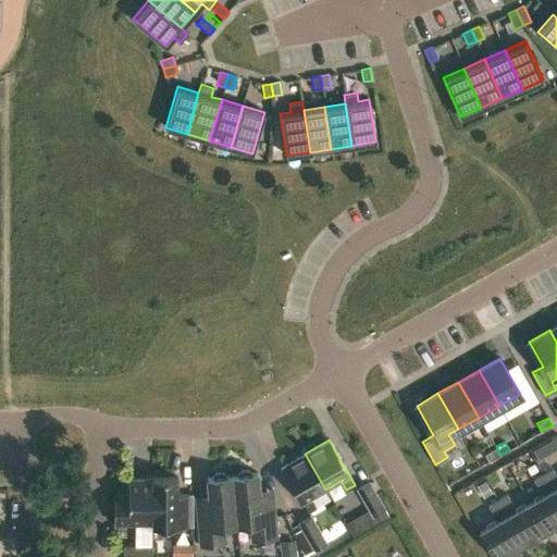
[(537,459),(544,455),(539,446),(532,449),(537,459)]
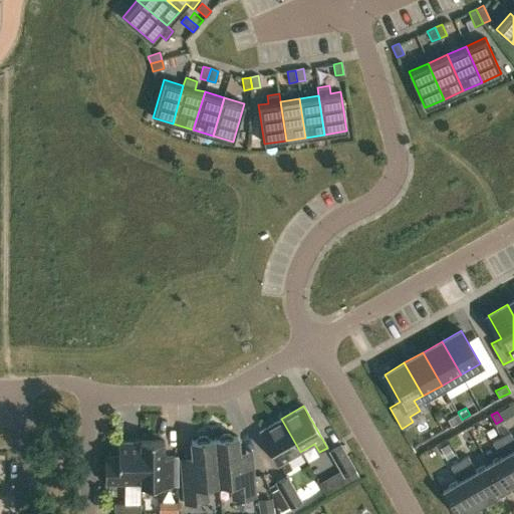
[(458,413),(447,419),(451,426),(462,420),(458,413)]
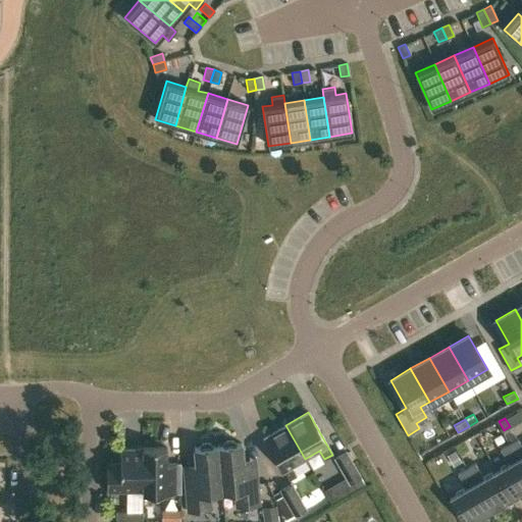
[(264,437),(289,480),(296,476),(291,467),(305,459),(285,425),(264,437)]
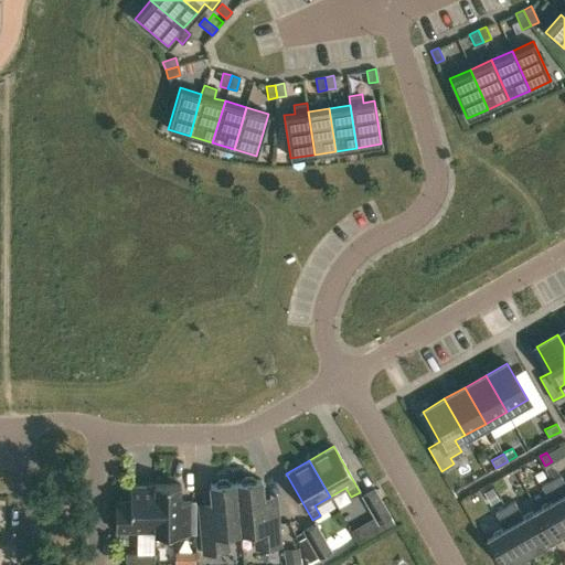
[(564,483),(560,476),(550,480),(564,507),(564,483)]
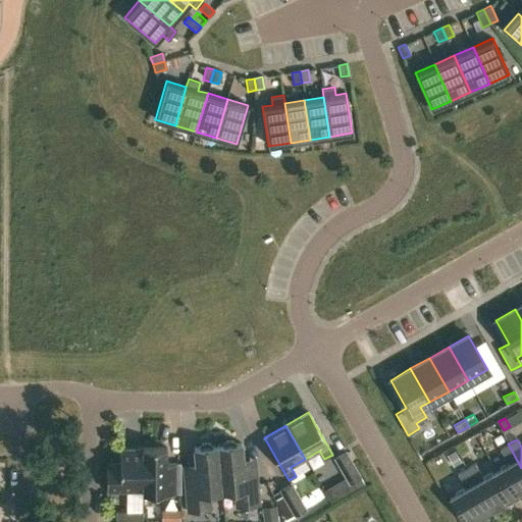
[(217,446),(221,491),(233,489),(236,506),(259,504),(256,476),(244,478),(241,444),(235,444),(231,440),(225,441),(222,445),(217,446)]
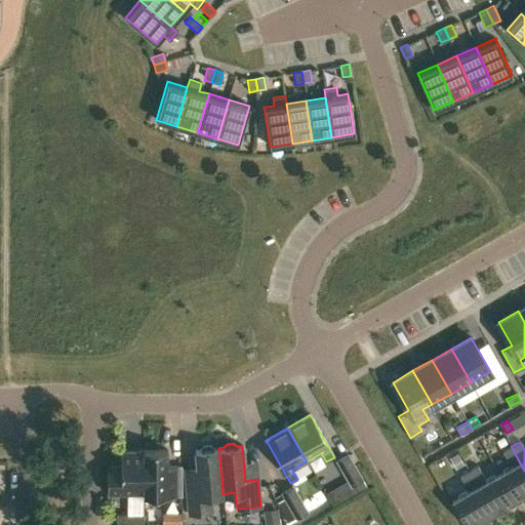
[(186,486),(188,514),(211,512),(210,495),(223,494),(218,448),(212,448),(209,446),(203,446),(200,450),(194,450),(198,485),(186,486)]
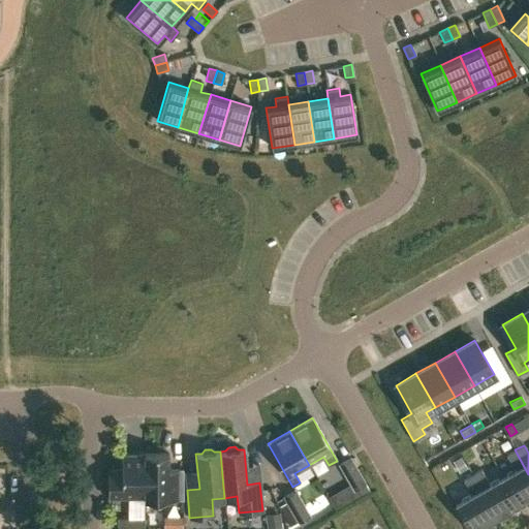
[(519,507),(522,505),(525,504),(528,501),(528,474),(515,449),(506,455),(515,470),(502,476),(519,507)]
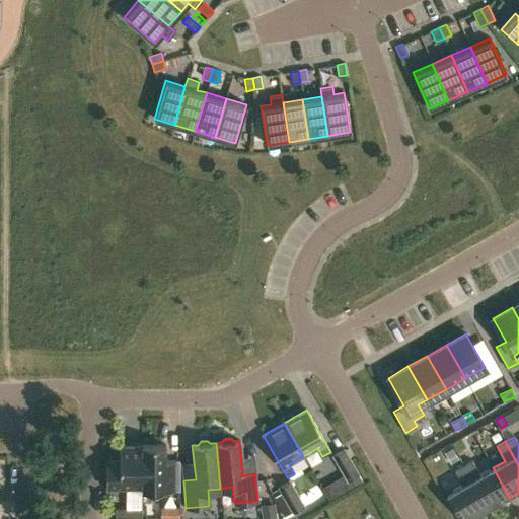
[(141,491),(142,491),(142,445),(141,445),(141,446),(119,446),(119,460),(106,460),(106,488),(141,488),(141,491)]
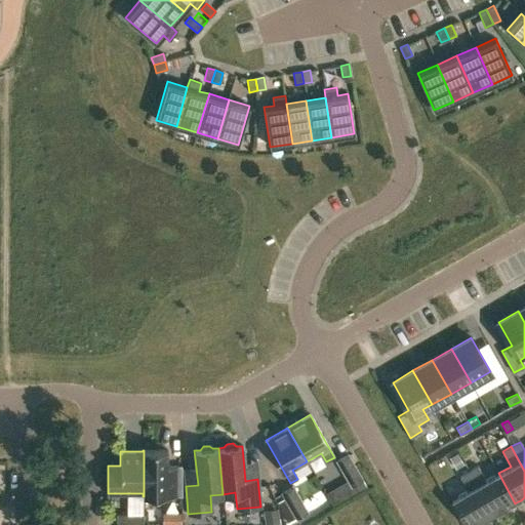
[(146,496),(149,500),(161,500),(164,496),(182,496),(182,466),(167,466),(167,450),(144,450),(144,496),(146,496)]
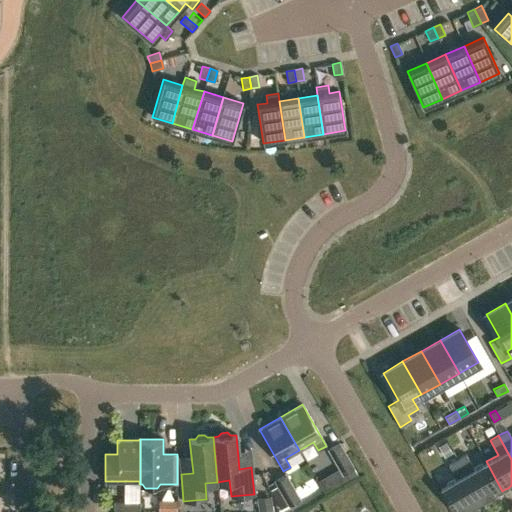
[(328,449),(342,474),(353,468),(339,443),(328,449)]
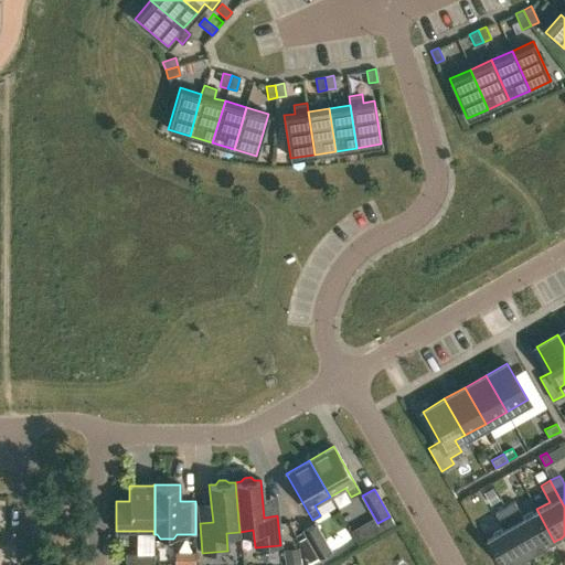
[(548,545),(552,543),(554,542),(536,509),(523,516),(513,501),(504,507),(532,555),(548,545)]
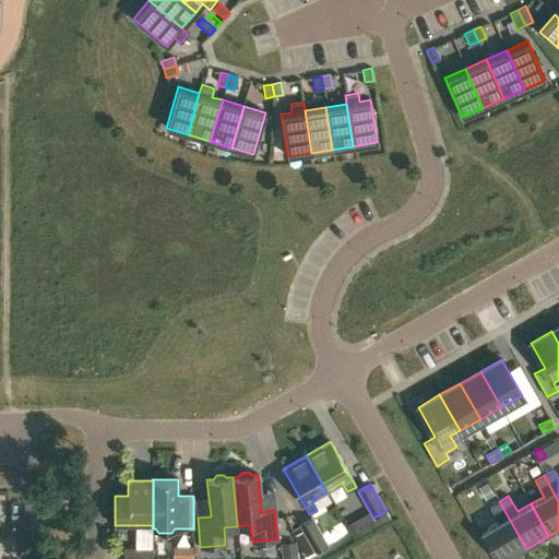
[(489,507),(498,522),(480,532),(496,558),(507,558),(526,549),(499,501),(489,507)]
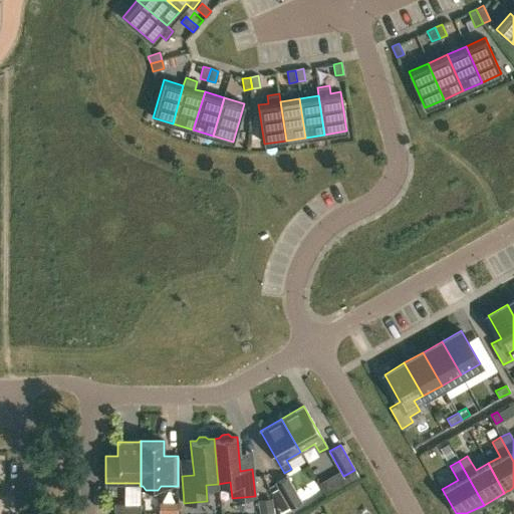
[(275,482),(289,507),(300,500),(286,476),(275,482)]
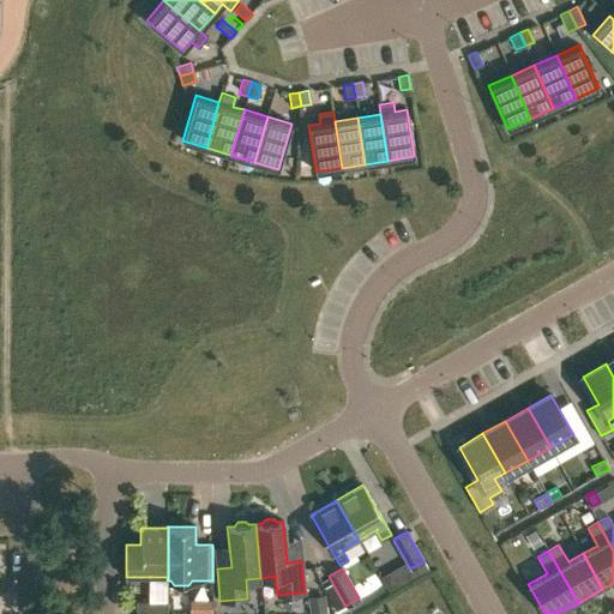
[(308,596),(309,613),(326,613),(324,594),(308,596)]
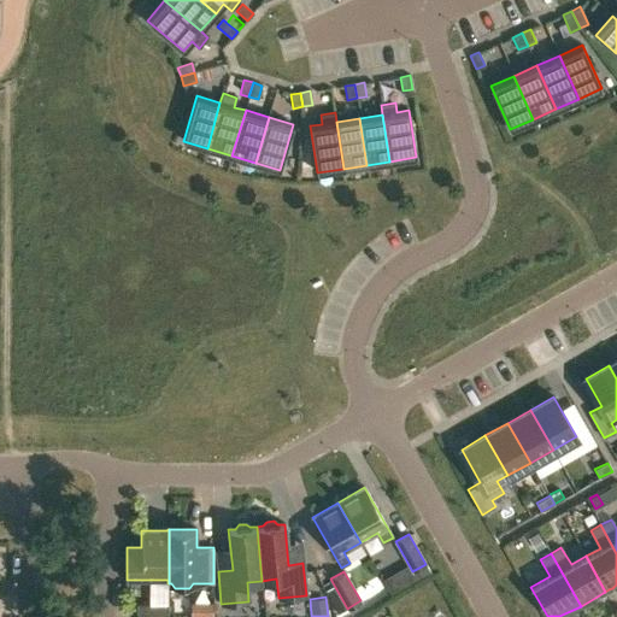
[(137,605),(136,616),(168,616),(168,604),(137,605)]
